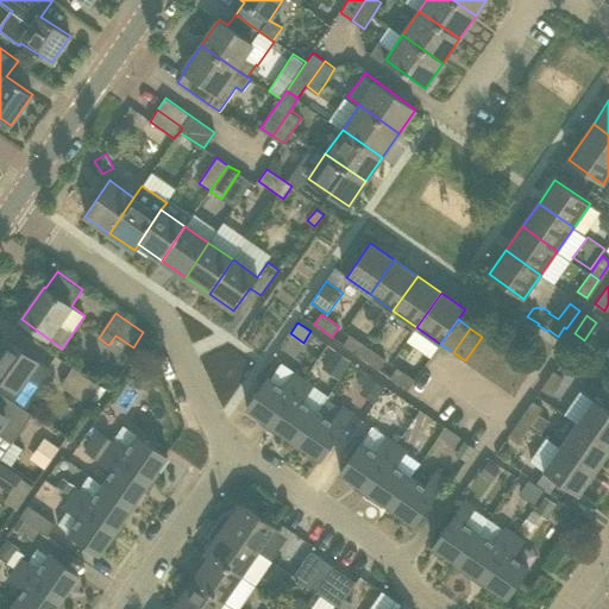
[(351,334),(344,344),(362,357),(368,347),(351,334)]
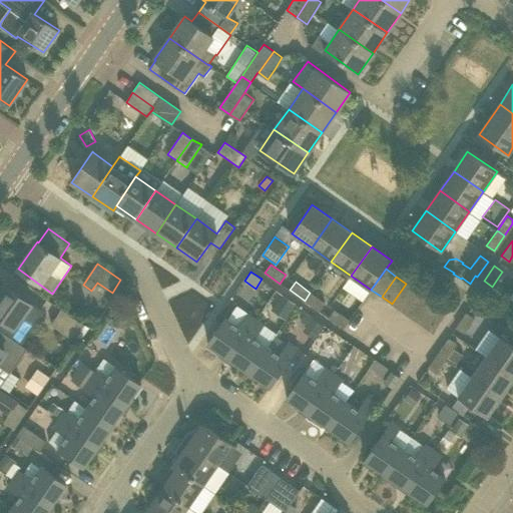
[(402,311),(416,291),(406,284),(392,304),(402,311)]
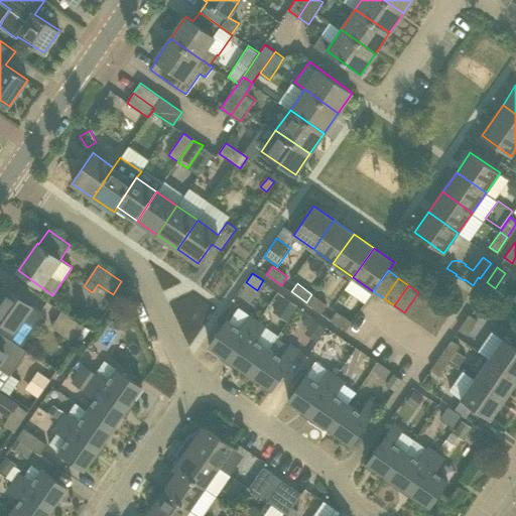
[(10,338),(21,346),(43,313),(6,287),(0,296),(0,319),(15,332),(10,338)]
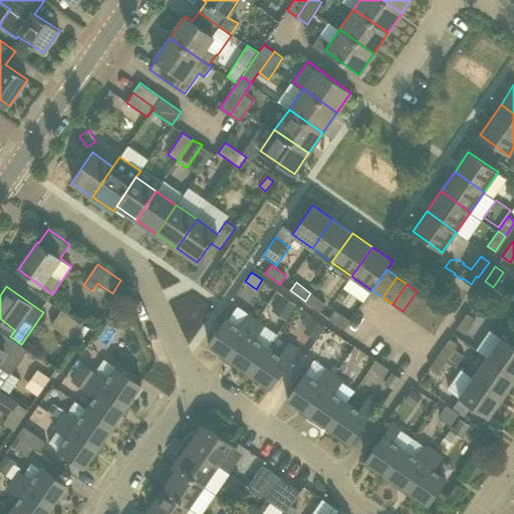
[(413,319),(428,298),(417,291),(403,311),(413,319)]
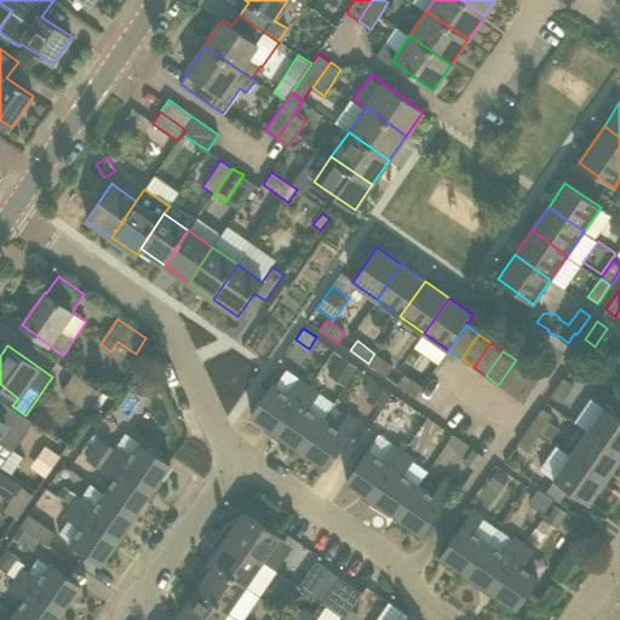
[(368,363),(385,375),(392,366),(374,354),(368,363)]
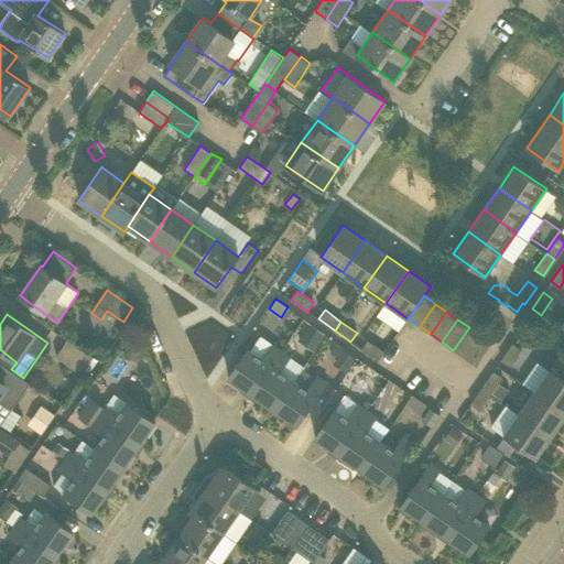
[(325,334),(310,324),(299,340),(314,351),(325,334)]
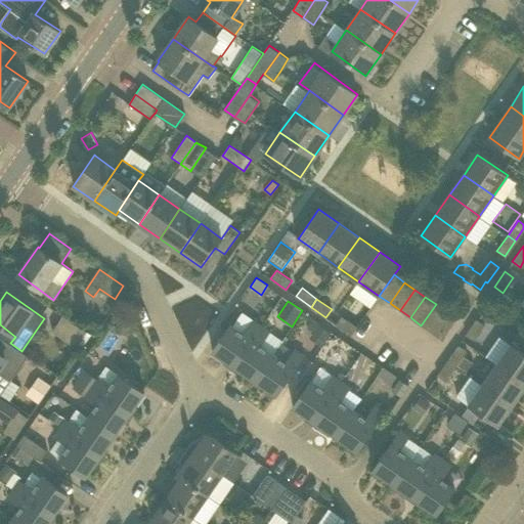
[(432,333),(446,311),(436,304),(421,325),(432,333)]
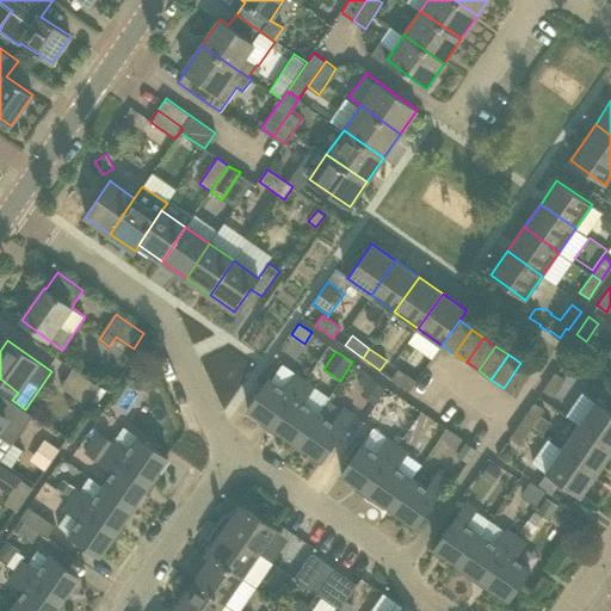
[(516,396),(532,371),(520,363),(504,388),(516,396)]
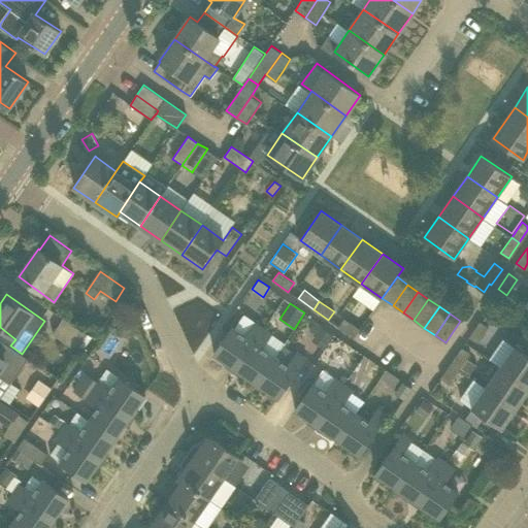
[(88,334),(64,318),(54,333),(76,349),(88,334)]
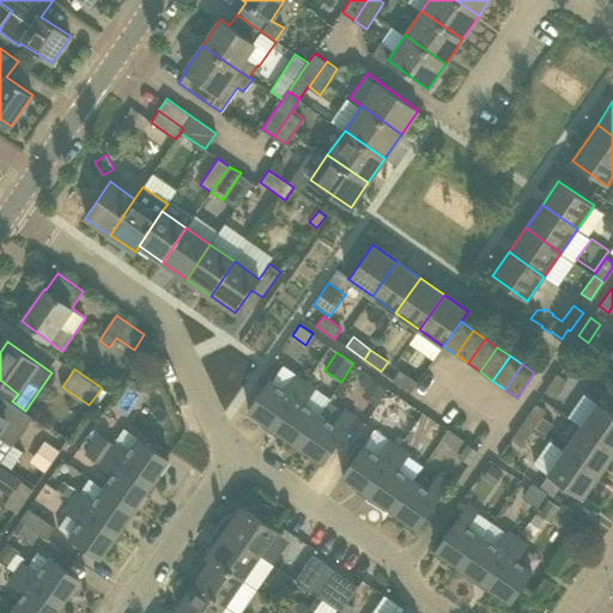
[(393,380),(411,392),(418,382),(400,370),(393,380)]
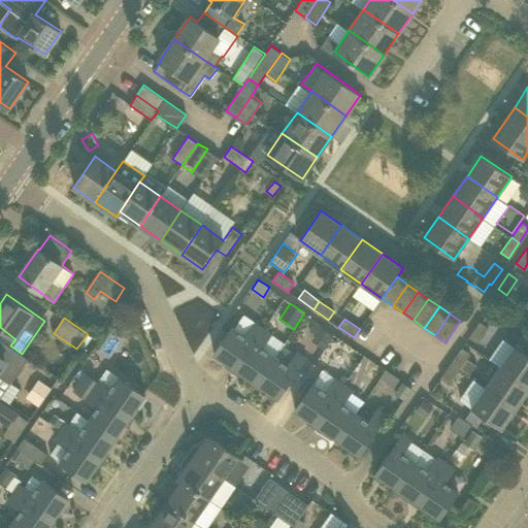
[(130,337),(132,325),(119,322),(117,335),(130,337)]
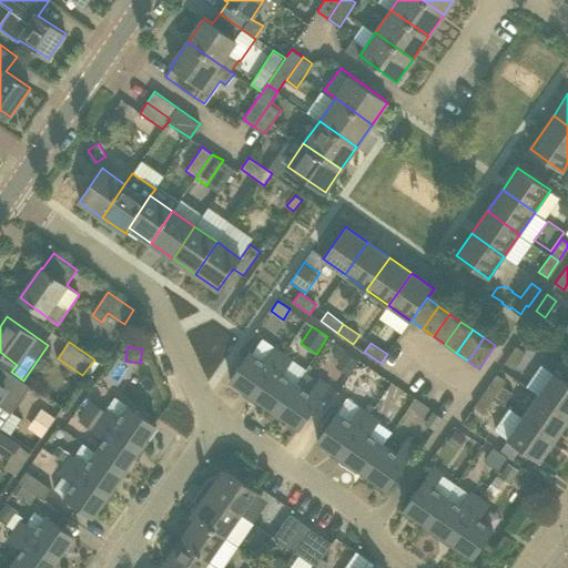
[(526,353),(516,346),(505,363),(514,368),(526,353)]
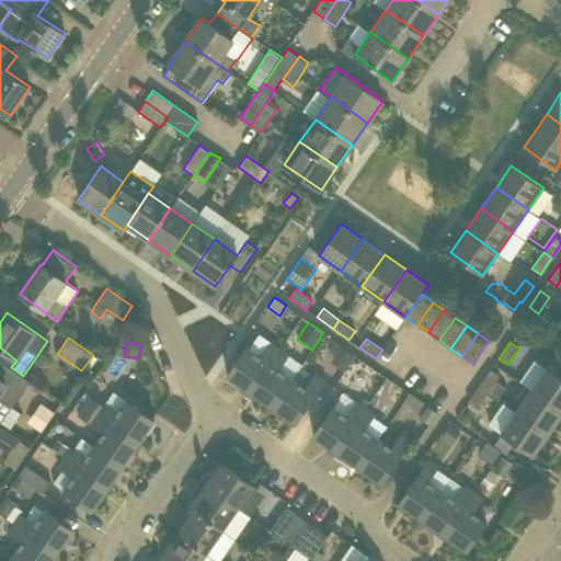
[(261,357),(247,347),(227,376),(250,391),(279,348),(271,343),(261,357)]
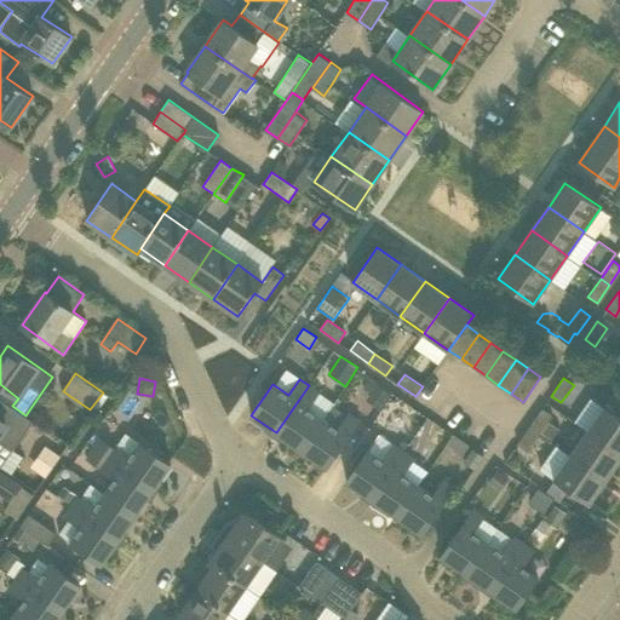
[(380,409),(391,394),(378,383),(366,400),(380,409)]
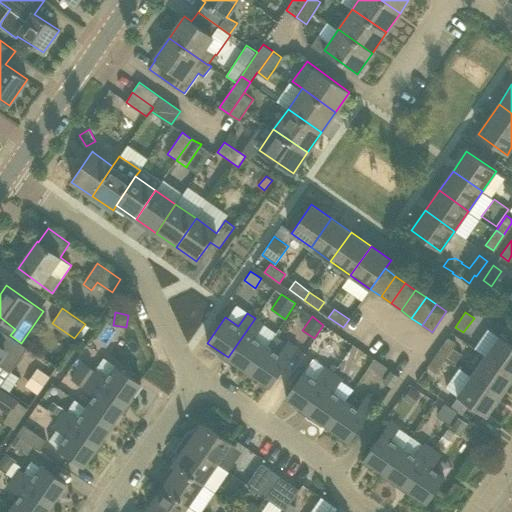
[(267,346),(255,337),(263,324),(255,318),(228,357),(249,372),(267,346)]
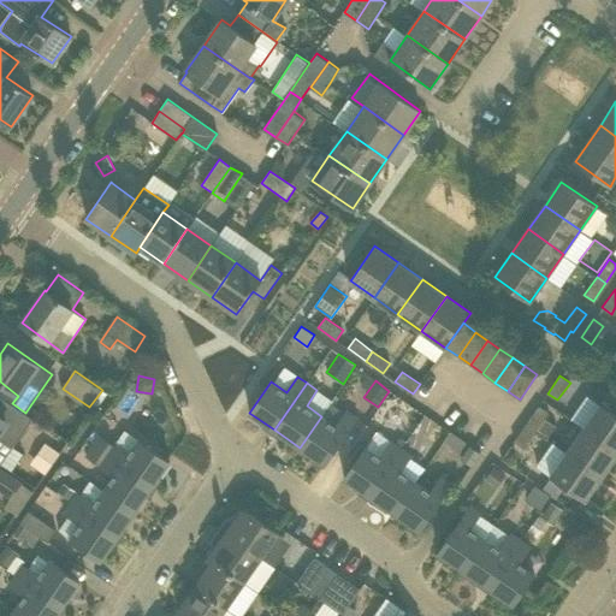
[(0,462),(1,463),(13,446),(34,419),(25,413),(12,403),(12,404),(0,396),(0,397),(4,401),(0,404),(0,462)]
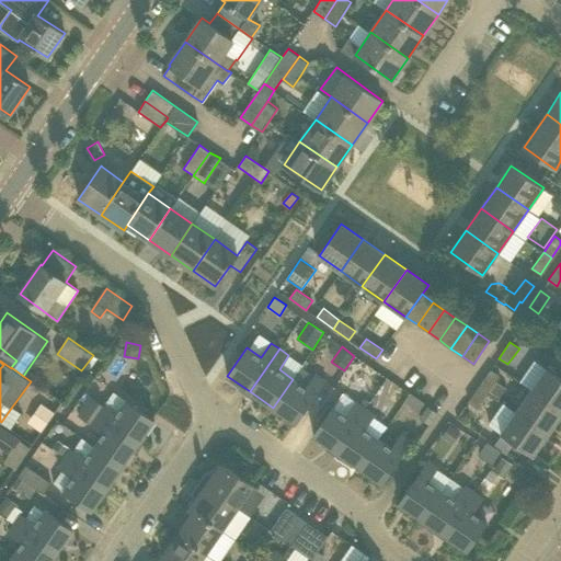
[(273,408),(296,423),(325,380),(301,364),(299,367),(300,368),(293,379),(273,408)]
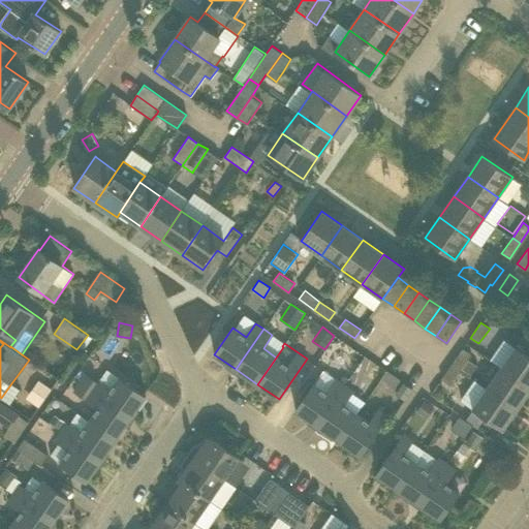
[(528,355),(516,346),(501,367),(528,386),(528,355)]
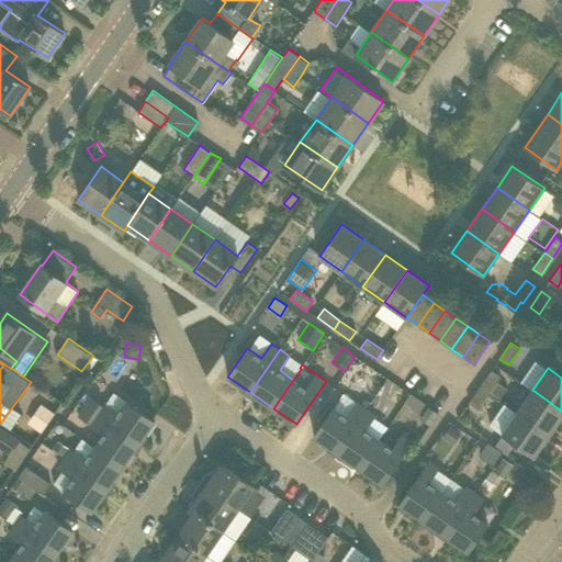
[(507,389),(497,381),(501,377),(492,370),(481,386),(490,393),(490,392),(501,398),(507,389)]
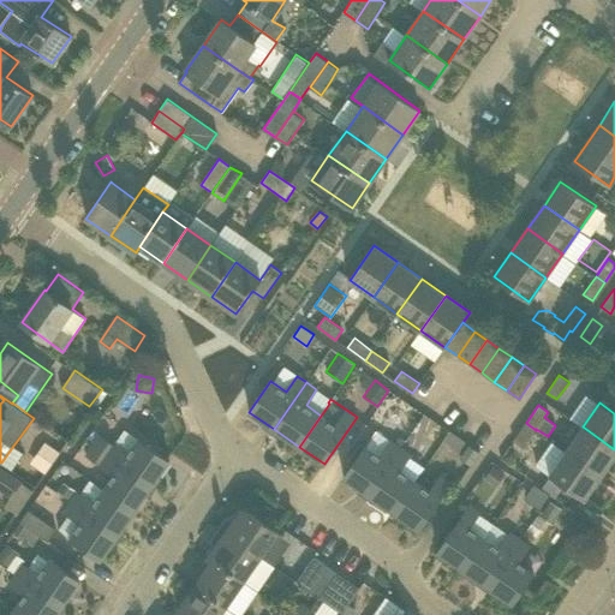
[(524,447),(536,430),(526,423),(513,441),(524,447)]
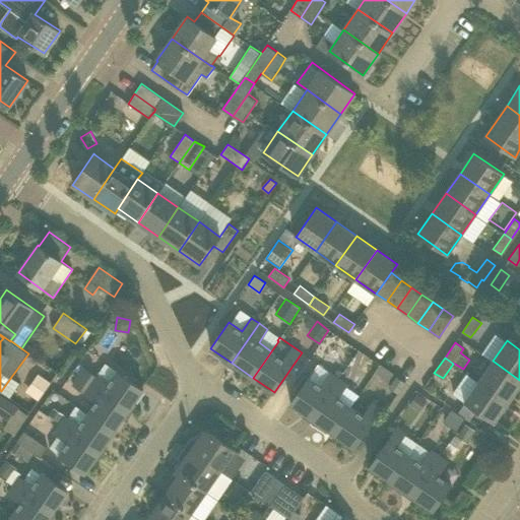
[(519,380),(493,361),(478,381),(509,402),(519,385),(519,380)]
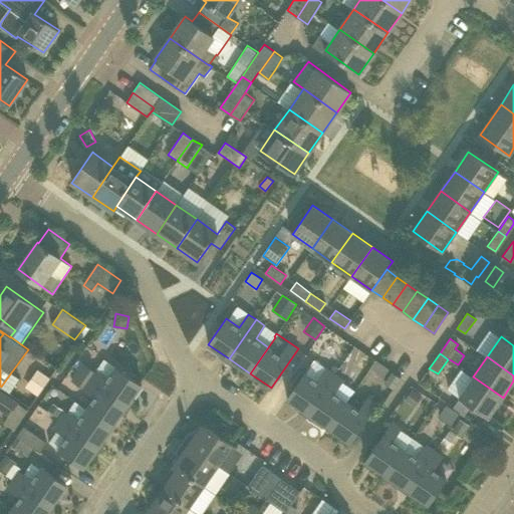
[(142,386),(115,367),(103,358),(94,371),(83,363),(77,371),(127,406),(142,386)]
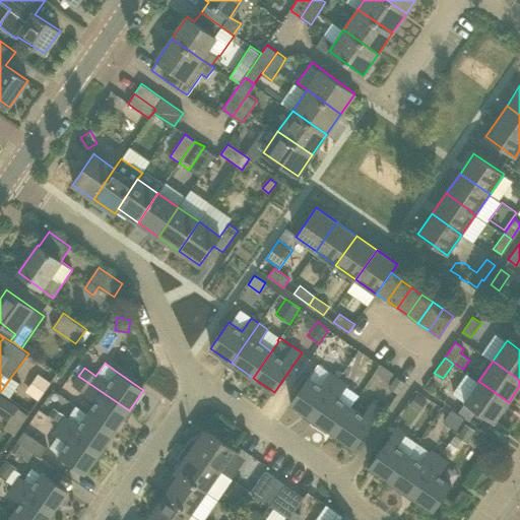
[(290,403),(312,418),(339,379),(318,364),(290,403)]
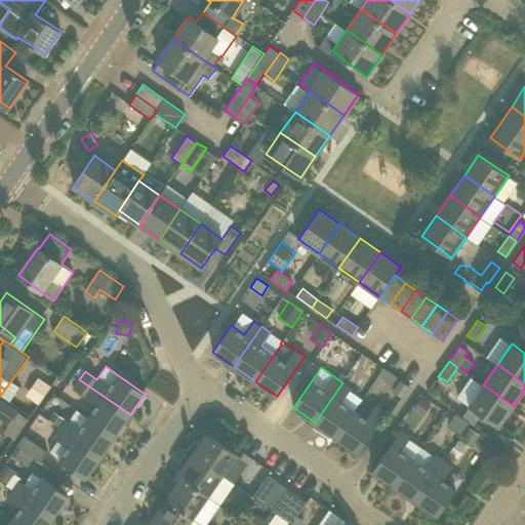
[(392,386),(397,377),(384,368),(377,376),(392,386)]
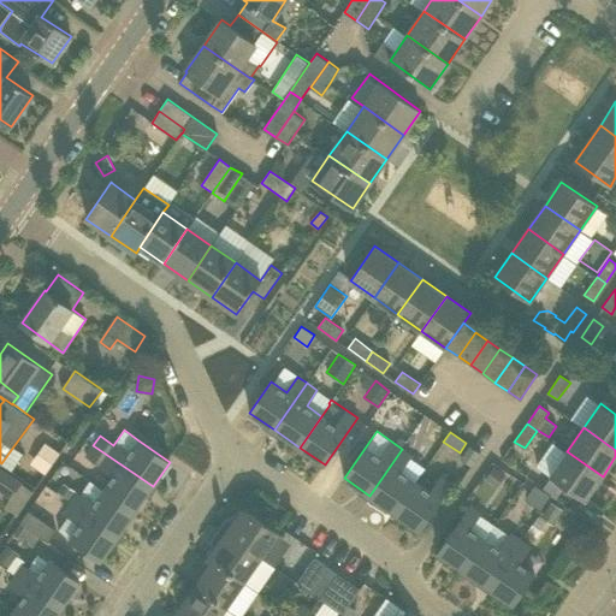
[(60,452),(46,443),(30,465),(46,474),(60,452)]
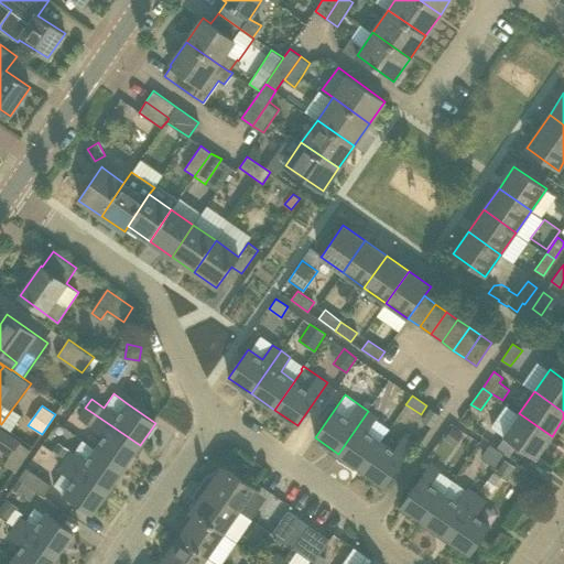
[(78,416),(90,424),(90,425),(105,435),(95,448),(123,468),(140,445),(85,408),(78,416)]
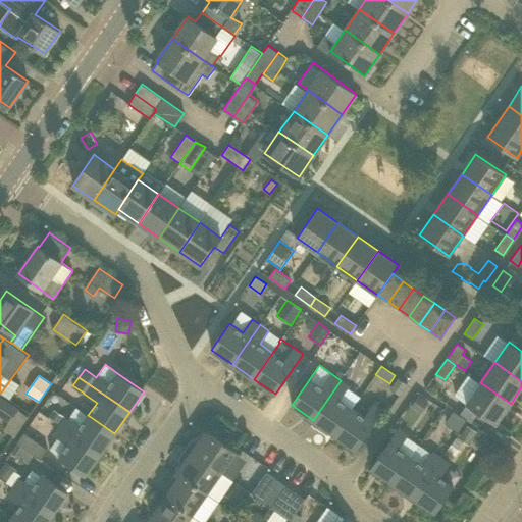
[(400,395),(408,383),(398,377),(390,388),(400,395)]
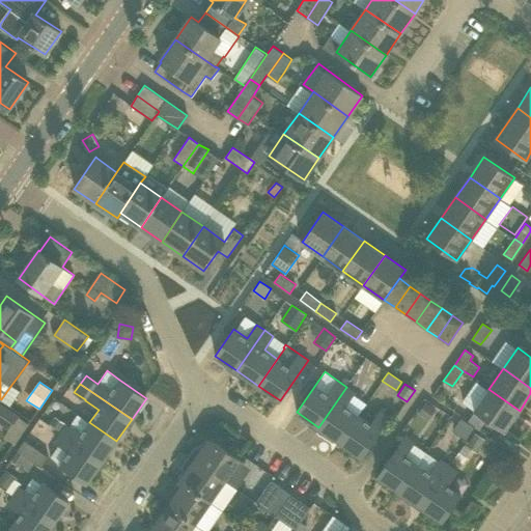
[(355,393),(346,387),(318,427),(339,442),(358,415),(345,407),(355,393)]
